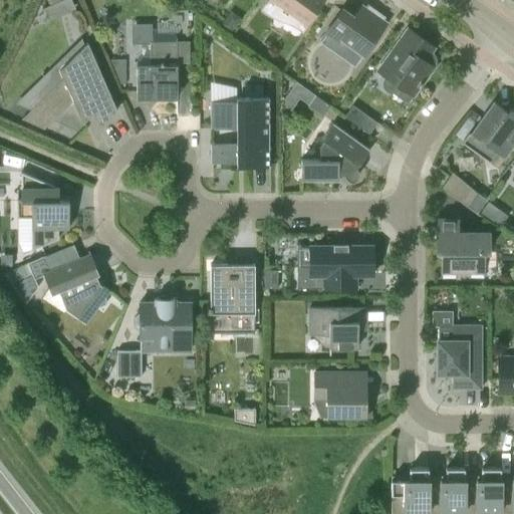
[(47,0),(49,4),(42,8),(42,9),(62,0),(47,0)]
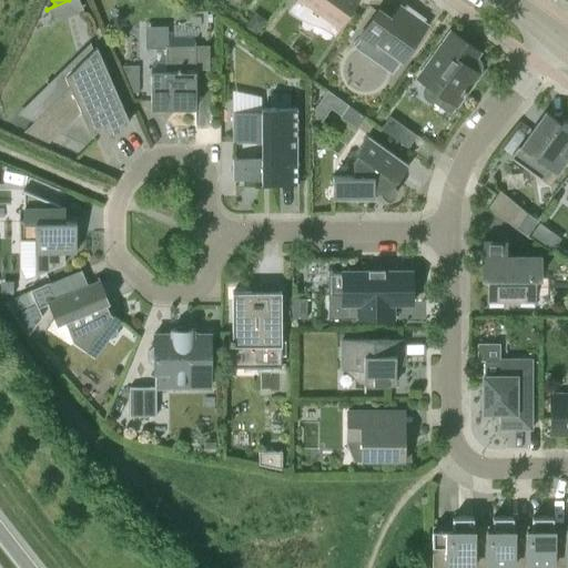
[(338,28),(357,0),(297,0),(296,2),(317,18),(320,14),(338,28)]
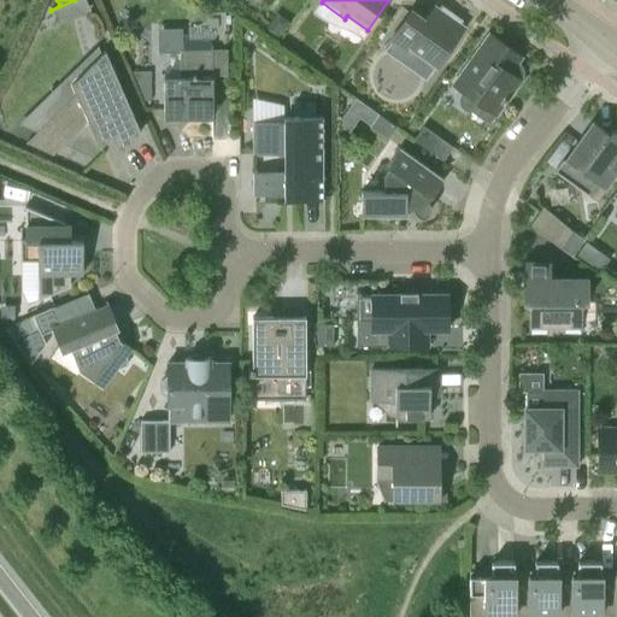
[(445,13),(435,6),(423,23),(410,12),(388,41),(389,42),(383,51),(411,69),(421,56),(435,66),(464,28),(459,24),(462,21),(448,10),(445,13)]
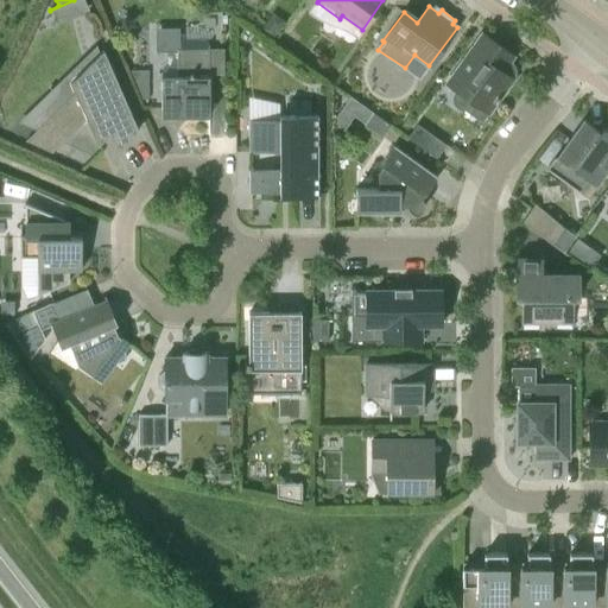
[(287,23),(273,12),(260,29),(274,40),(287,23)]
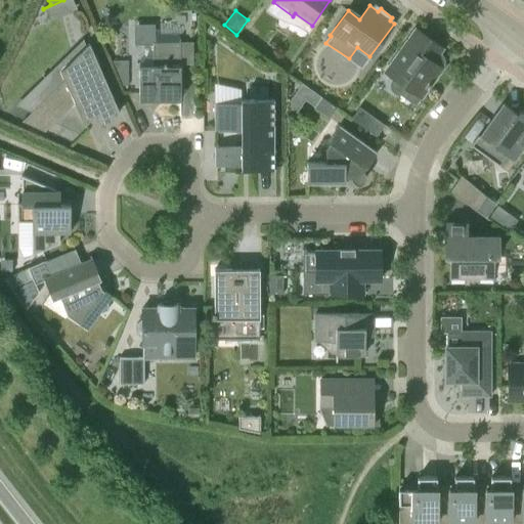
[(428,89),(431,84),(442,68),(440,67),(443,62),(444,60),(443,56),(440,53),(443,48),(416,29),(391,62),(400,69),(393,78),(390,84),(390,89),(392,92),(395,94),(400,94),(415,104),(420,97),(421,98),(428,89)]
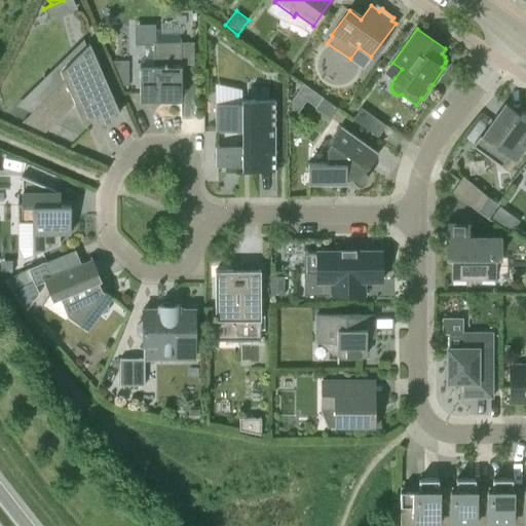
[(155,96),(181,96),(181,64),(193,64),(194,42),(181,42),(181,38),(180,38),(180,42),(153,42),(154,66),(141,66),(141,62),(140,62),(140,101),(155,101),(155,96)]
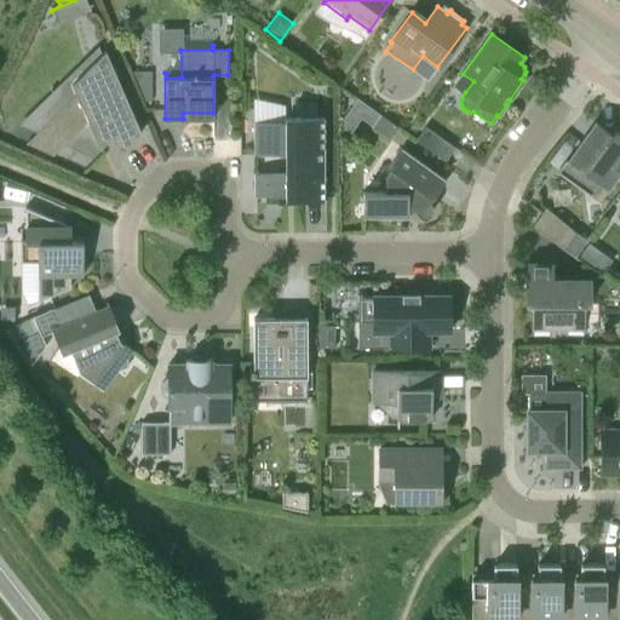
[(142,132),(105,51),(85,72),(89,81),(26,143),(53,155),(89,121),(101,148),(113,136),(120,153),(142,132)]
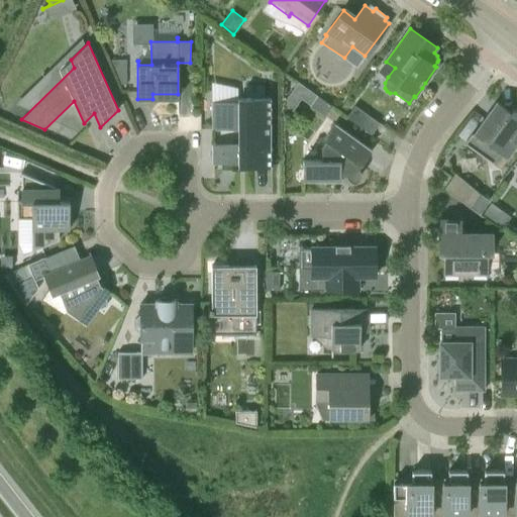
[(126,59),(111,59),(121,84),(126,84),(126,59)]
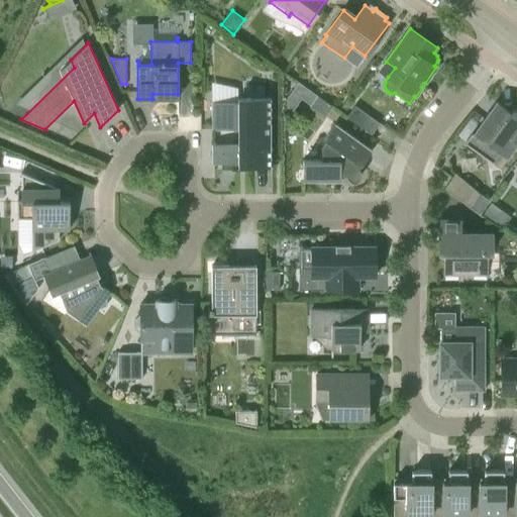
[(323,115),(330,106),(318,96),(311,106),(323,115)]
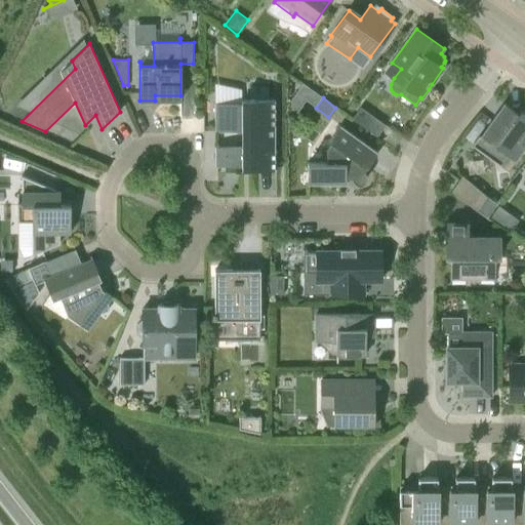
[(241,99),(241,103),(214,104),(214,130),(241,130),(241,146),(215,147),(215,165),(241,165),(241,169),(275,169),(275,99),(241,99)]
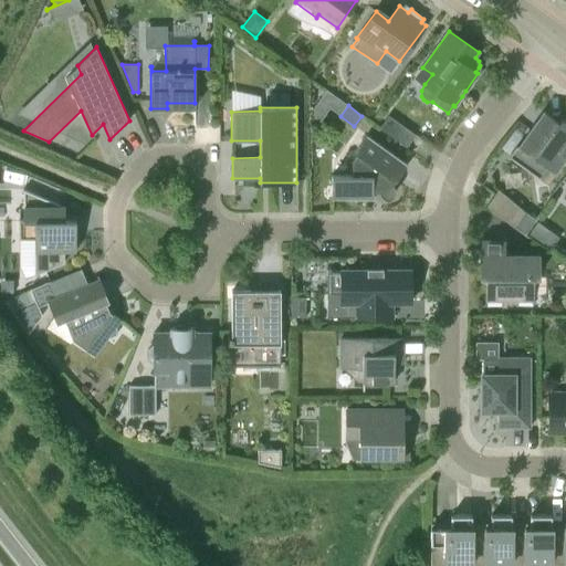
[(406,147),(416,135),(388,115),(379,128),(406,147)]
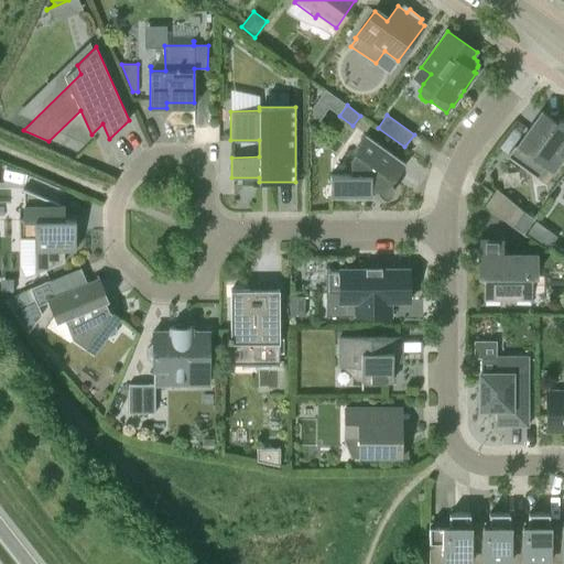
[(563,120),(560,118),(551,129),(537,118),(517,145),(514,144),(508,154),(525,166),(531,160),(551,174),(563,155),(563,120)]
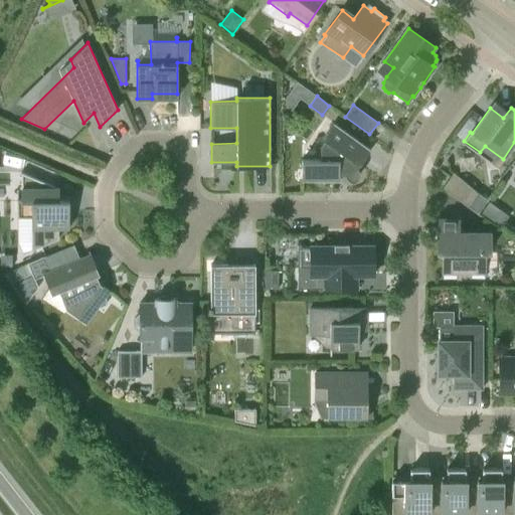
[(359,165),(370,150),(333,124),(322,138),(324,140),(320,145),(320,159),(302,159),(302,180),(339,180),(339,174),(345,174),(347,177),(349,180),(353,180),(355,179),(356,178),(359,175),(358,171),(356,168),(359,165)]
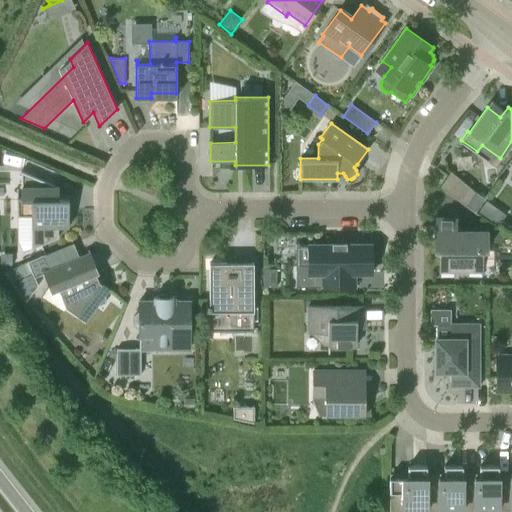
[(69,227),(68,199),(57,199),(58,187),(54,186),(54,185),(21,171),(20,172),(21,173),(21,199),(17,199),(17,216),(31,216),(31,247),(29,249),(29,250),(58,238),(58,227),(69,227)]
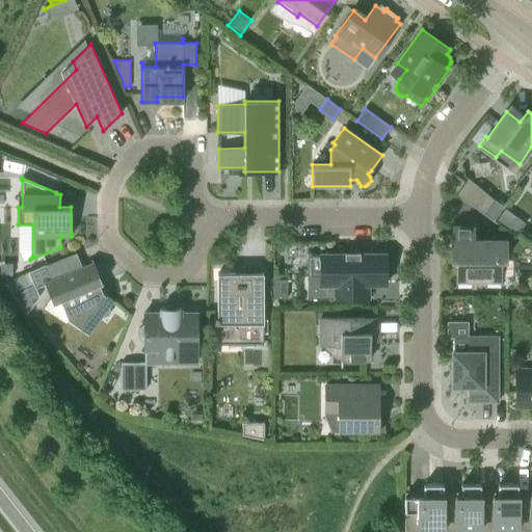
[(496,198),(471,180),(468,184),(466,182),(457,193),(485,213),(496,198)]
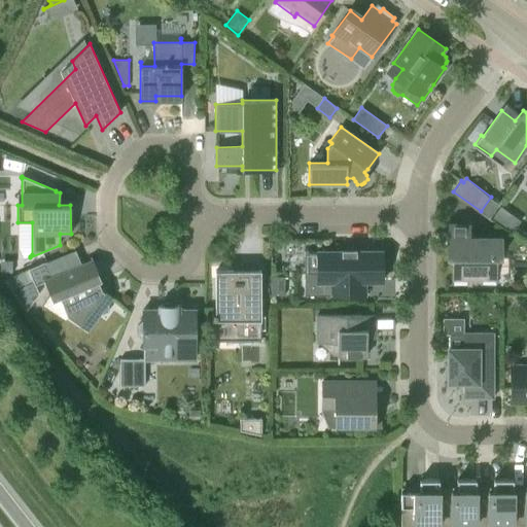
[(500,206),(491,218),(512,233),(521,220),(500,206)]
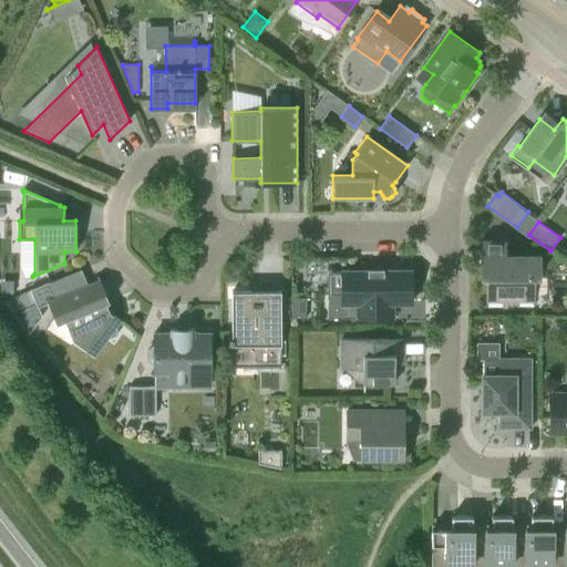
[(504,256),(504,241),(484,241),(484,256),(482,256),(482,277),(487,277),(487,306),(533,306),(533,277),(538,277),(538,256),(504,256)]
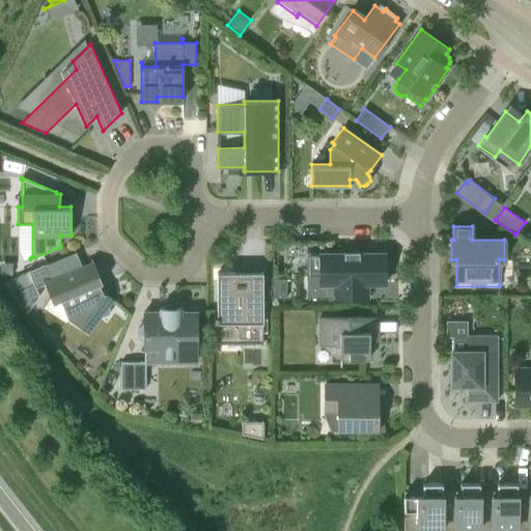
[(368,284),(381,284),(380,267),(374,267),(374,253),(333,253),(333,270),(325,270),(325,275),(307,275),(307,298),(333,298),(368,297),(368,284)]
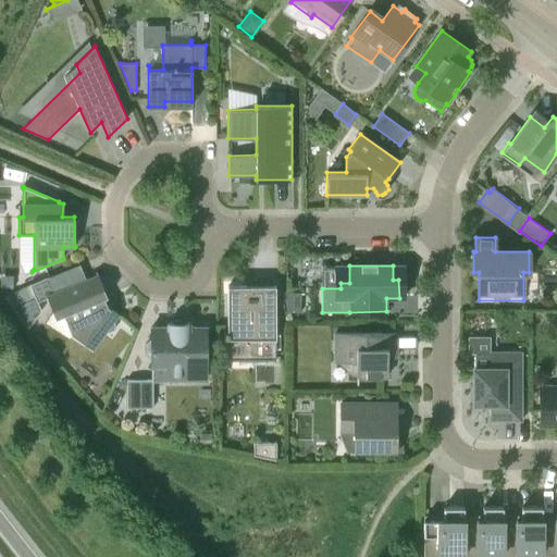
[(54,293),(48,277),(29,285),(34,295),(17,302),(33,320),(41,310),(37,300),(47,297),(52,310),(45,322),(69,337),(72,334),(91,349),(103,333),(114,330),(115,318),(119,313),(108,306),(103,296),(98,298),(89,279),(54,293)]
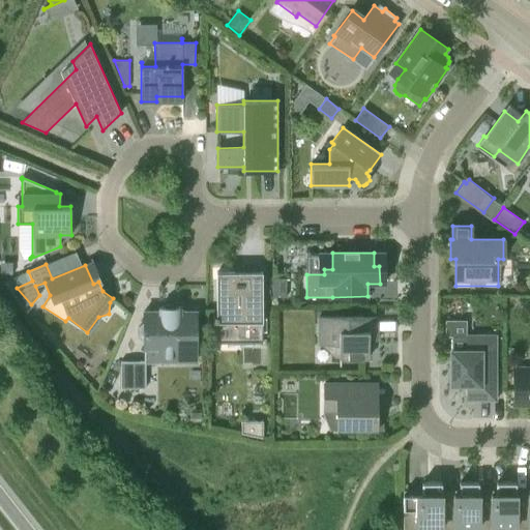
[(241,331),(241,343),(262,343),(262,272),(261,272),(261,273),(234,273),(234,272),(216,272),(216,316),(214,316),(214,321),(216,321),(216,331),(241,331)]
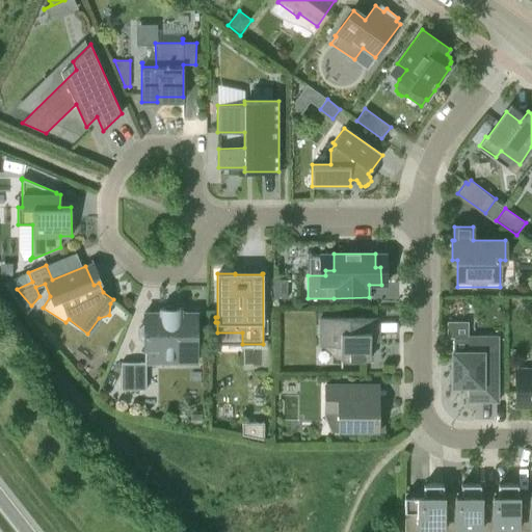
[(287,298),(287,280),(273,280),(273,298),(287,298)]
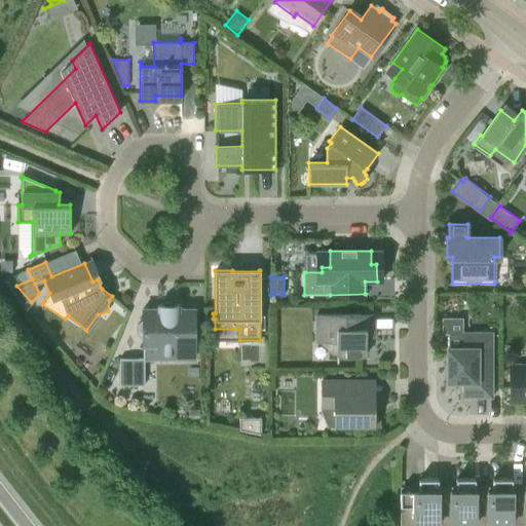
[(179,308),(179,304),(158,304),(158,308),(143,308),(143,318),(138,325),(138,334),(143,339),(143,345),(156,345),(157,359),(176,359),(176,345),(194,345),(194,308),(179,308)]
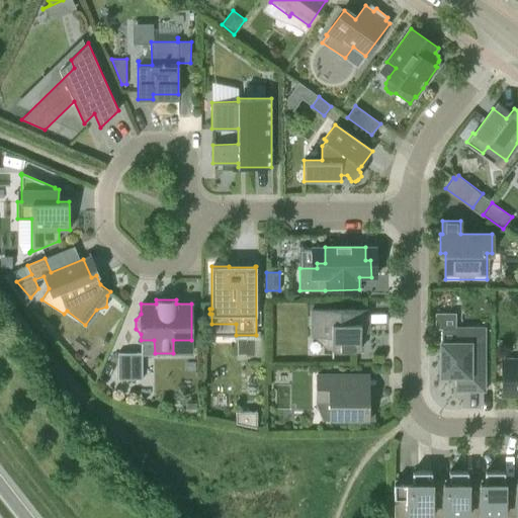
[(360,324),(368,324),(368,310),(312,310),(312,337),(332,337),(332,357),(333,357),(333,350),(360,350),(360,324)]
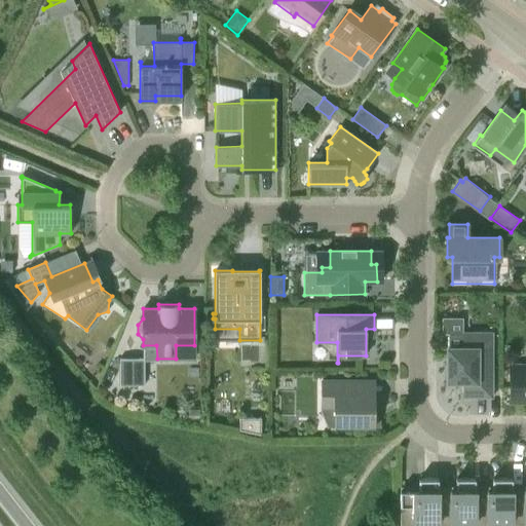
[(491,396),(491,334),(462,333),(462,348),(448,348),(448,381),(462,381),(462,392),(477,392),(477,396),(491,396)]
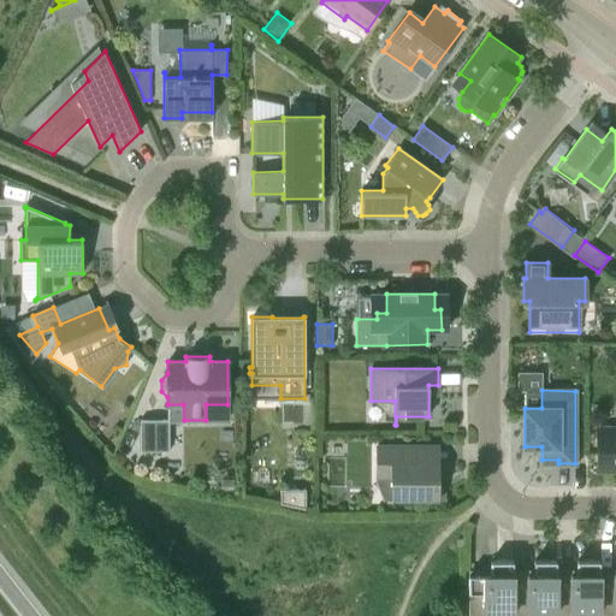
[(141,451),(170,451),(169,419),(140,419),(141,451)]
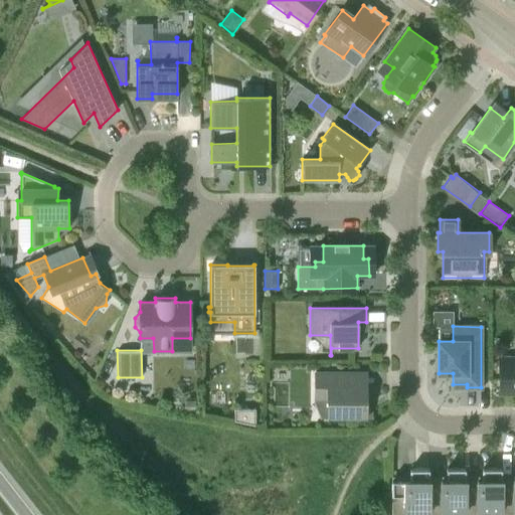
[(501,392),(514,391),(514,359),(501,360),(501,392)]
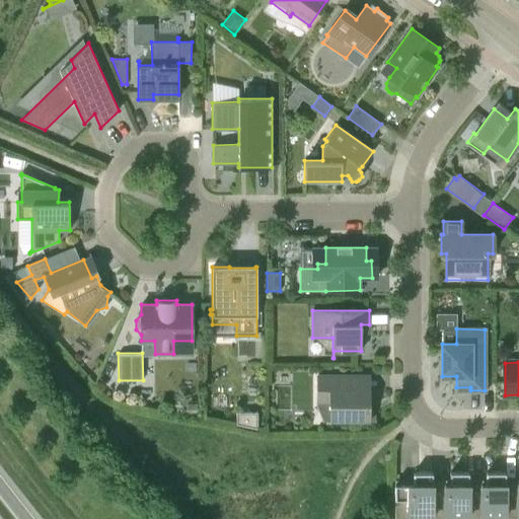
[(356,390),(356,375),(318,375),(317,402),(330,402),(330,420),(369,420),(369,391),(356,390)]
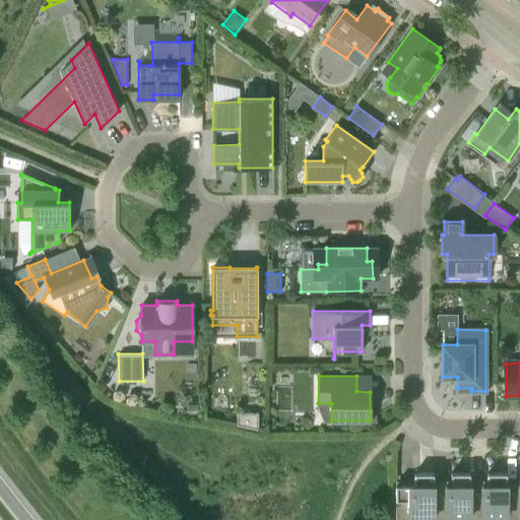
[(195,404),(184,404),(184,414),(195,414),(195,404)]
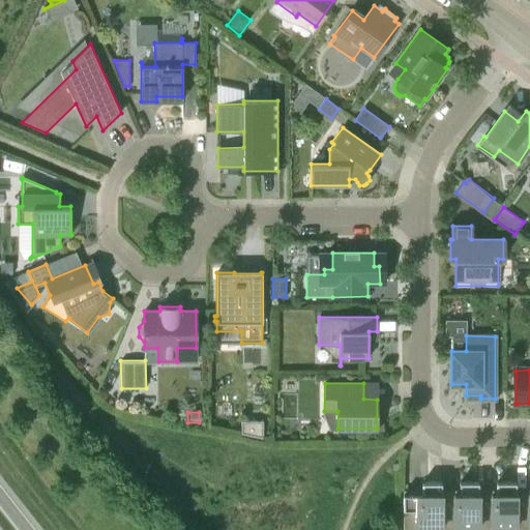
[(242,422),(242,435),(264,440),(264,422),(242,422)]
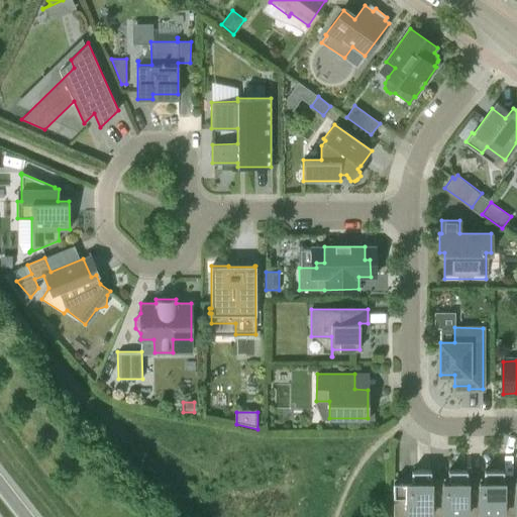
[(393,516),(430,516),(430,471),(412,471),(412,482),(393,482),(393,516)]
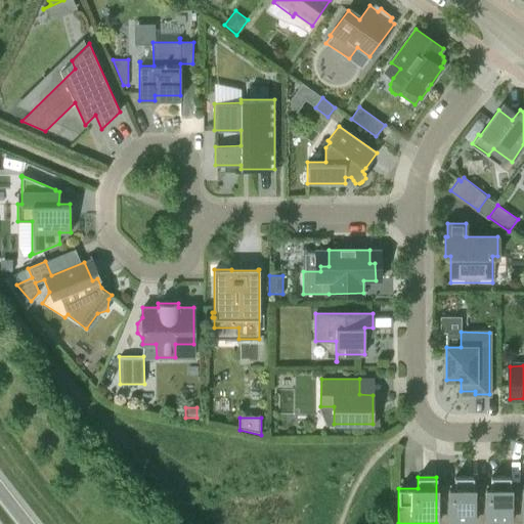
[(472,523),(473,523),(473,477),(454,477),(454,488),(437,488),(437,477),(436,477),(436,523),(455,523),(455,521),(472,521),(472,523)]
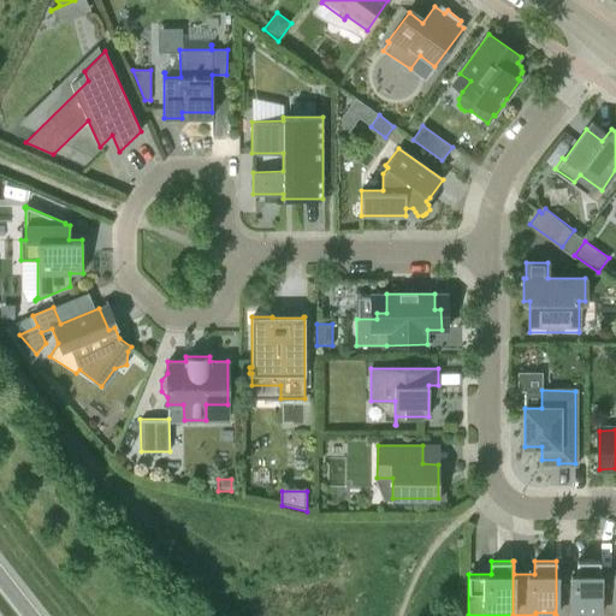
[(598,615),(599,615),(599,561),(578,561),(578,574),(557,574),(557,561),(556,561),(556,615),(579,615),(579,612),(598,612),(598,615)]
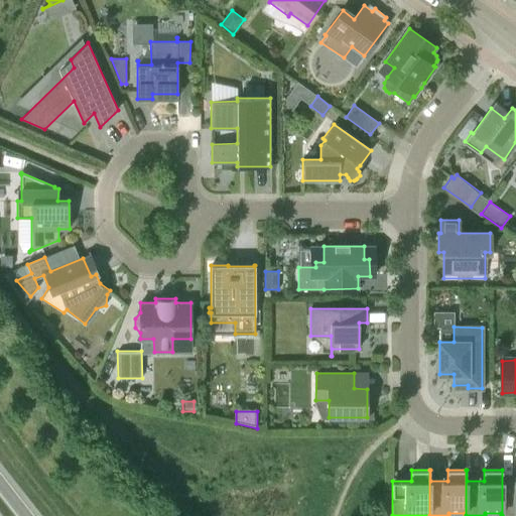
[(502,515),(515,515),(515,480),(503,481),(503,470),(502,470),(502,515)]
